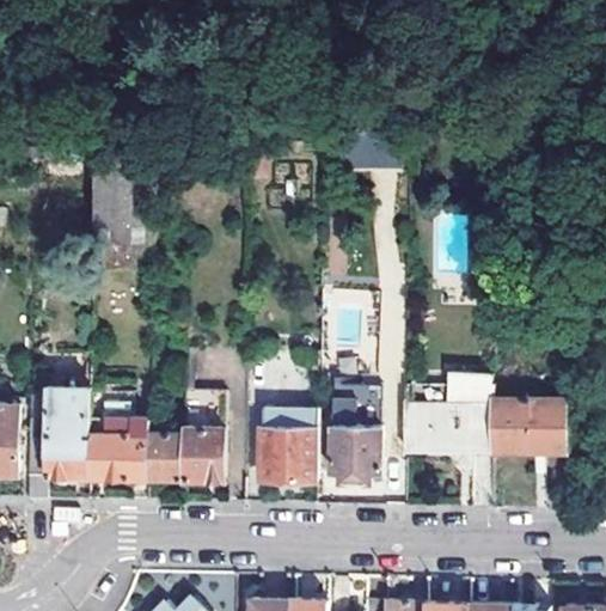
[(342,169),(393,169),(393,130),(342,132),(342,169)]
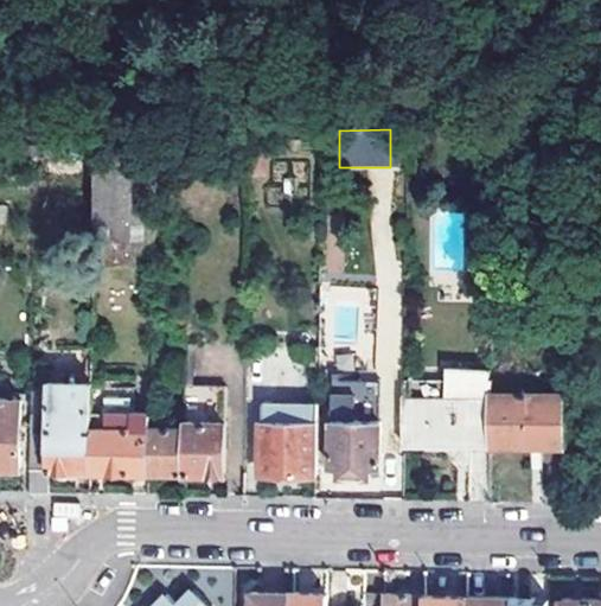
[(248,140),(248,174),(261,176),(262,140),(248,140)]
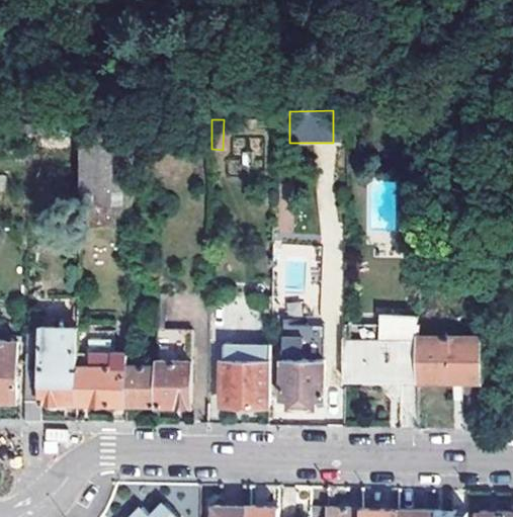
[(79,121),(77,228),(126,228),(131,121),(79,121)]
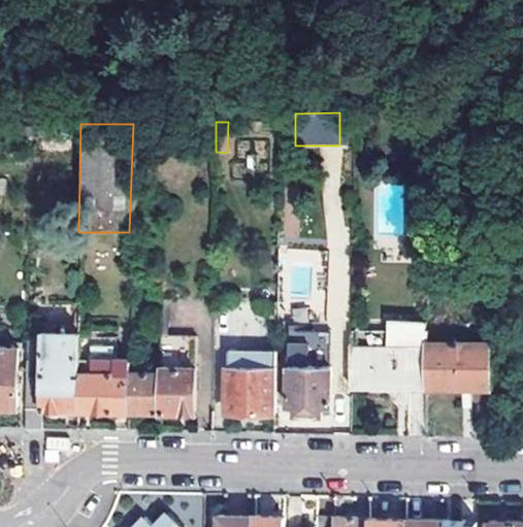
[(425,322),(406,321),(406,334),(388,334),(388,347),(350,346),(349,387),(423,389),(424,343),(425,322)]
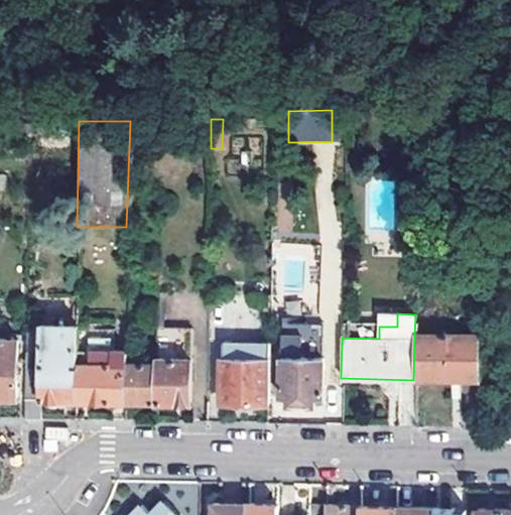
[(37,325),(75,326),(75,317),(37,317),(37,325)]
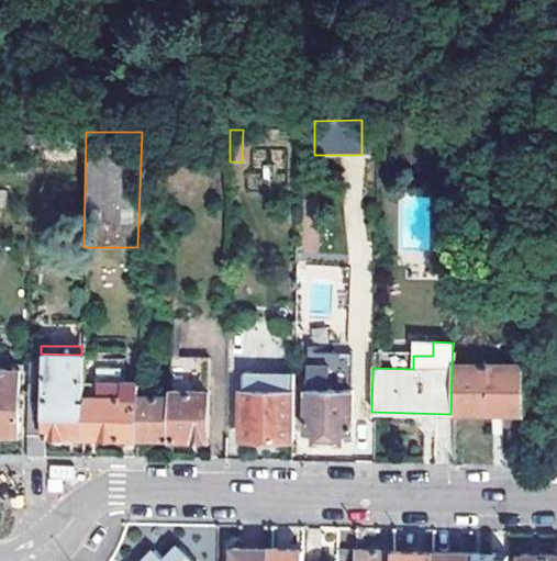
[(81,355),(41,354),(40,405),(25,404),(24,458),(41,458),(41,435),(58,435),(80,436),(81,382),(81,355)]
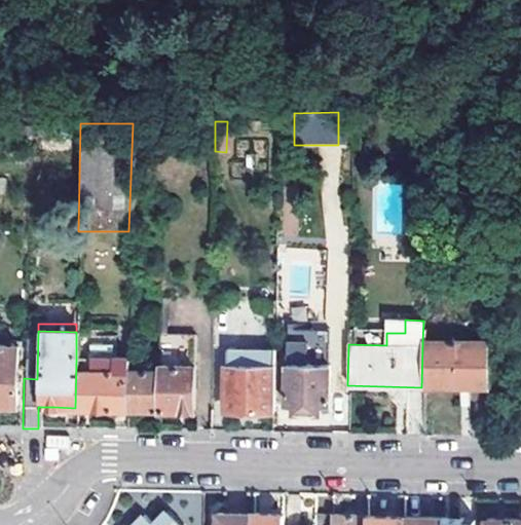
[(485,388),(486,342),(422,342),(421,387),(485,388)]
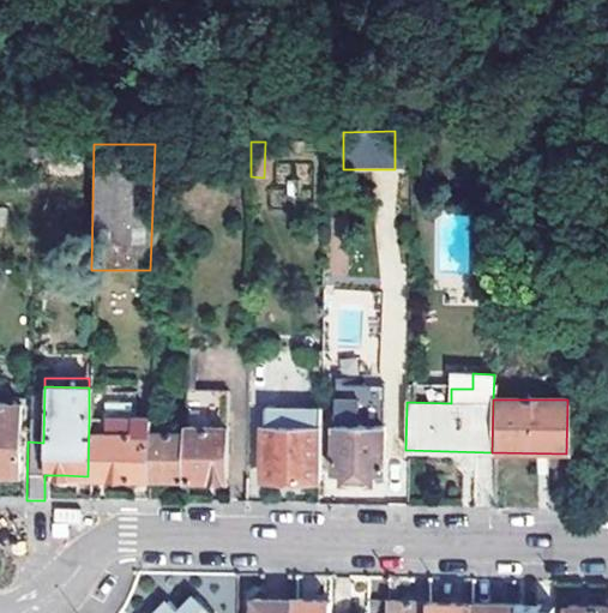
[(0,474),(16,475),(17,404),(0,403),(0,474)]
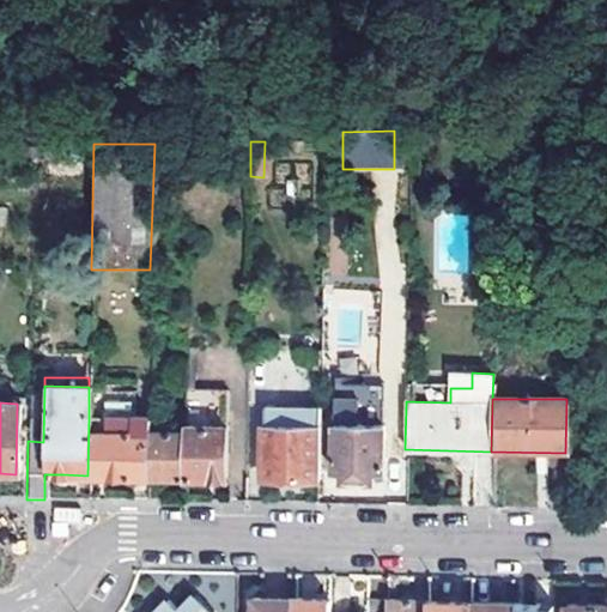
[(339,424),(377,425),(378,403),(339,403),(339,424)]
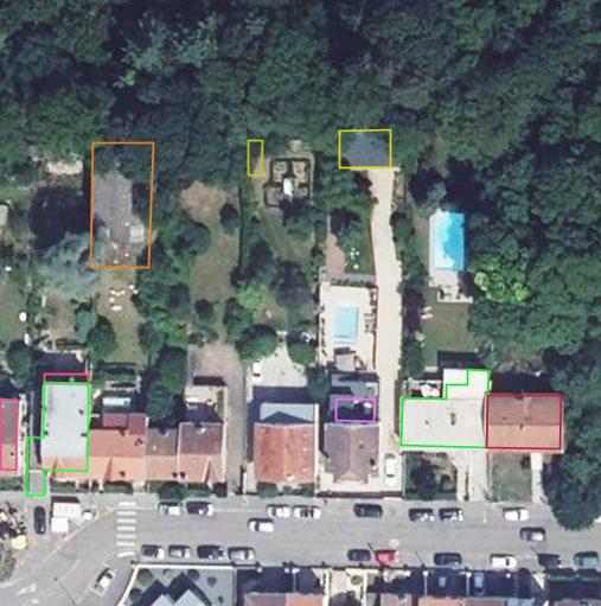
[(183,402),(147,401),(147,415),(147,428),(183,428),(183,423),(183,402)]
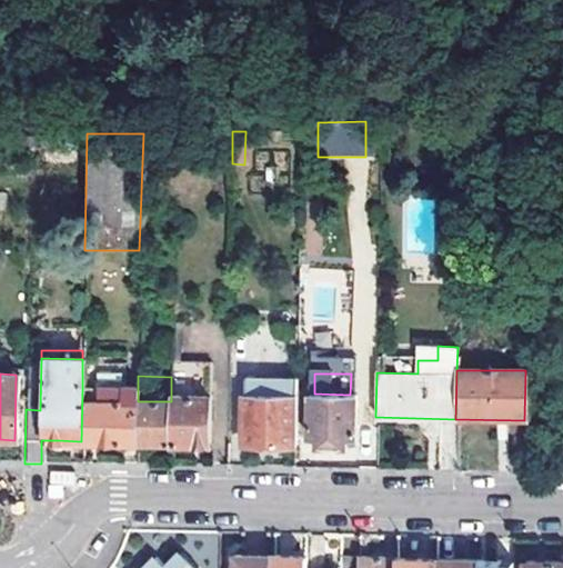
[(208,378),(171,377),(171,397),(208,397),(208,378)]
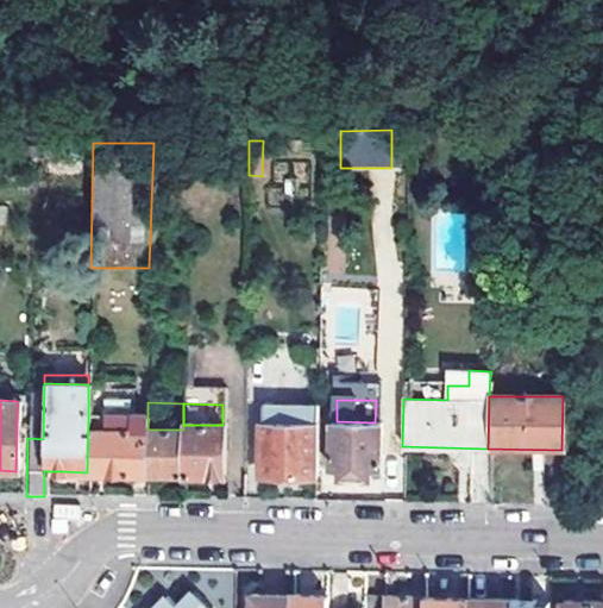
[(315,407),(261,405),(258,476),(277,477),(314,477),(315,407)]
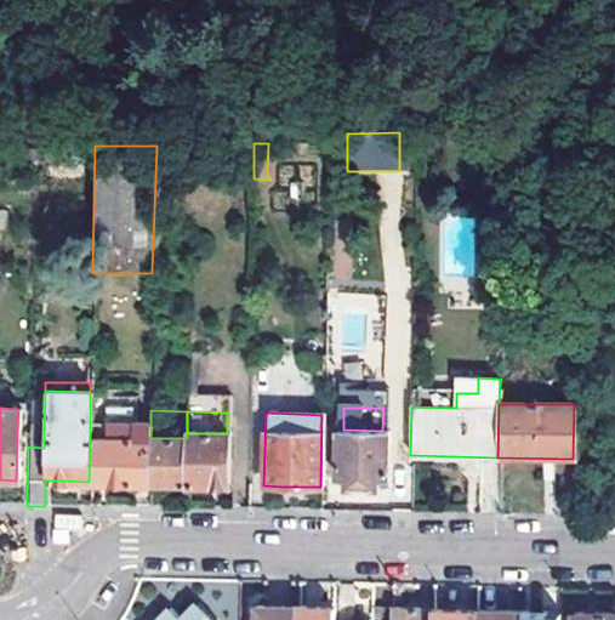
[(115,482),(149,483),(151,438),(151,425),(90,422),(89,482),(115,482)]
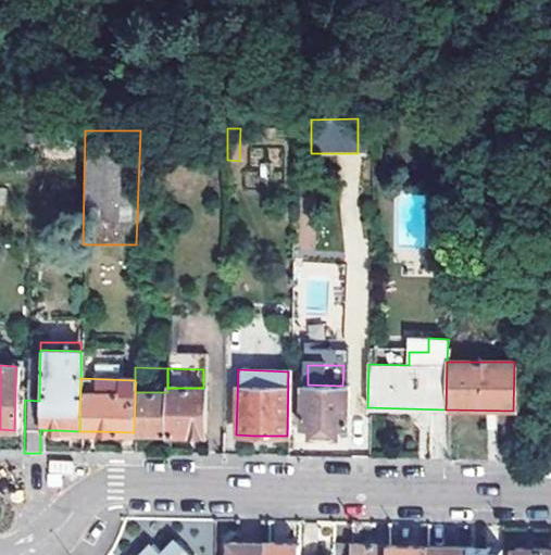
[(342,386),(308,385),(303,385),(301,430),(310,430),(310,437),(323,437),(337,437),(337,430),(345,431),(346,386),(342,386)]
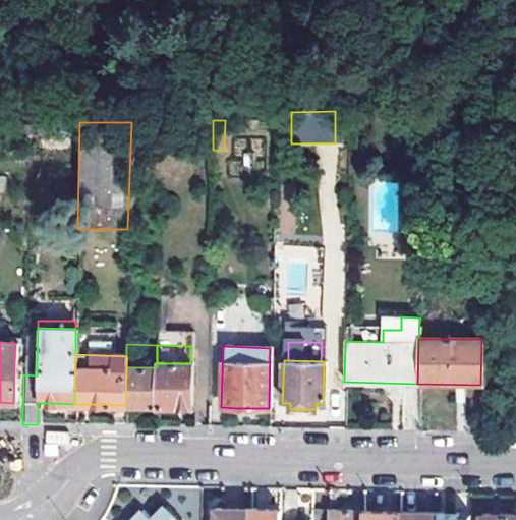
[(157,367),(156,406),(174,406),(189,406),(190,363),(157,363),(157,367)]
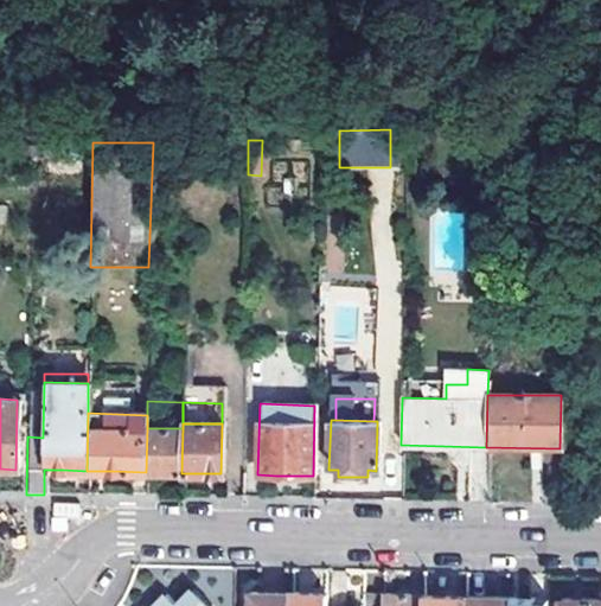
[(147,428),(146,472),(162,472),(181,473),(183,428),(147,428)]
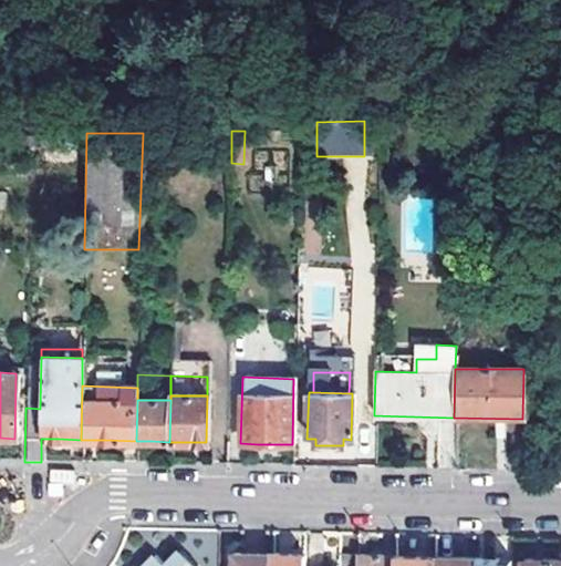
[(149,556),(139,565),(187,565),(174,553),(162,565),(159,565),(149,556)]
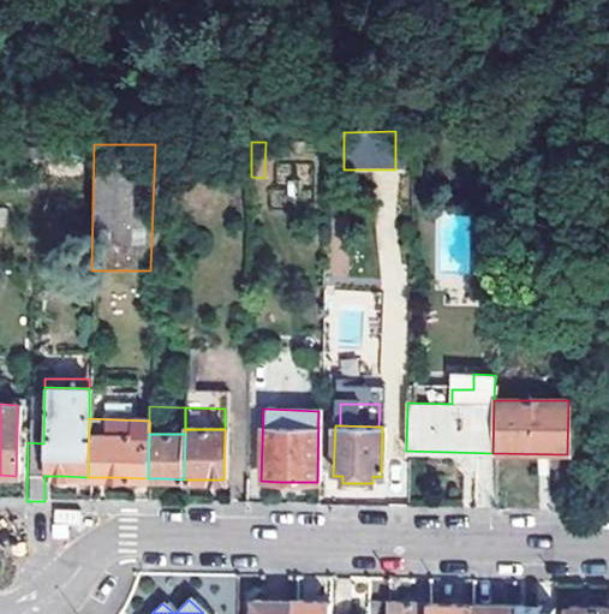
[(291,613),(291,603),(266,603),(249,602),(248,613),(291,613)]
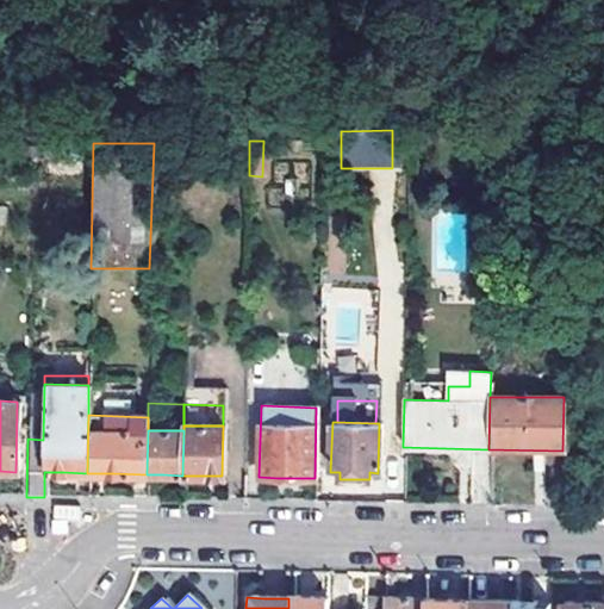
[(321,608),(322,598),(300,598),(288,598),(288,608),(321,608)]
